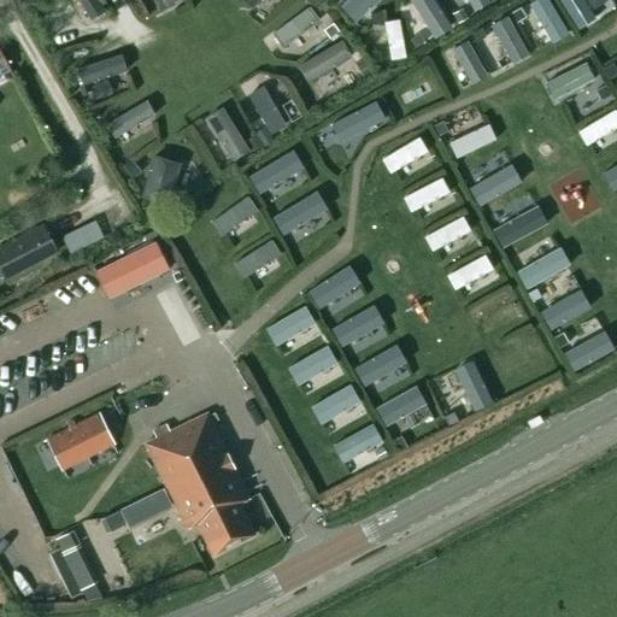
[(97,0),(80,0),(89,16),(101,9),(97,0)]
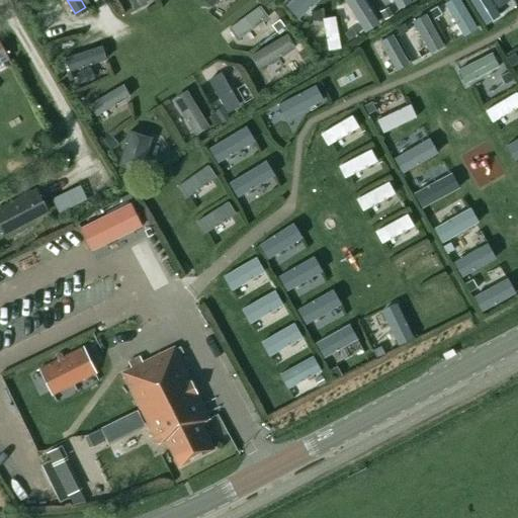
[(148,3),(145,0),(128,0),(134,10),(148,3)]
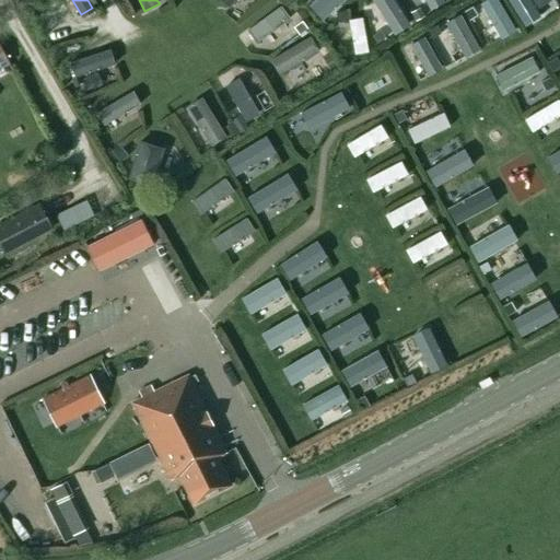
[(323,20),(343,0),(315,0),(310,6),(323,20)]
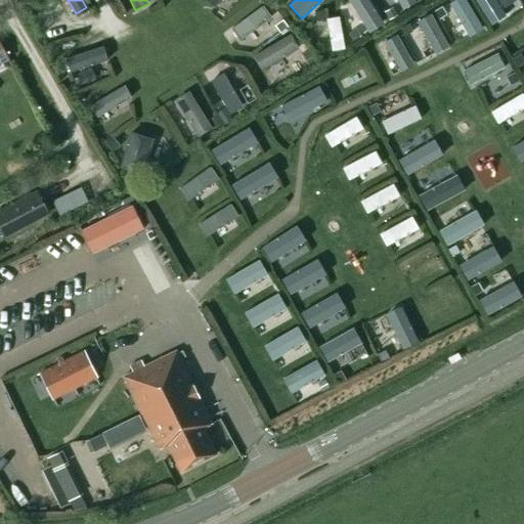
[(385,24),(369,0),(348,0),(369,33),(385,24)]
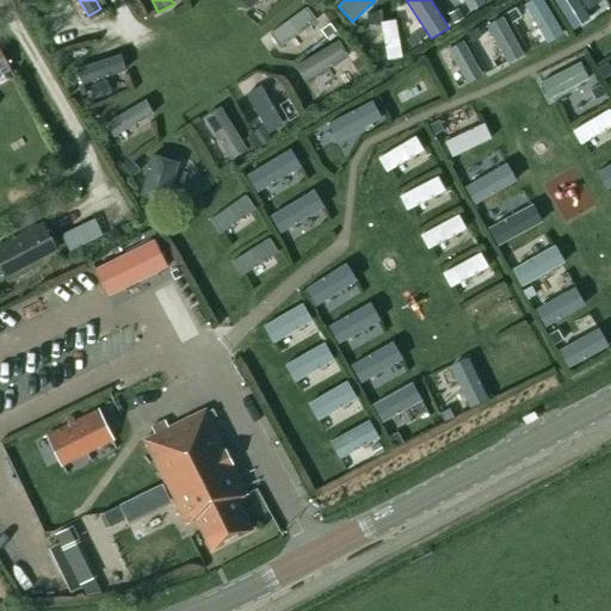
[(486,2),(483,0),(462,0),(469,12),(486,2)]
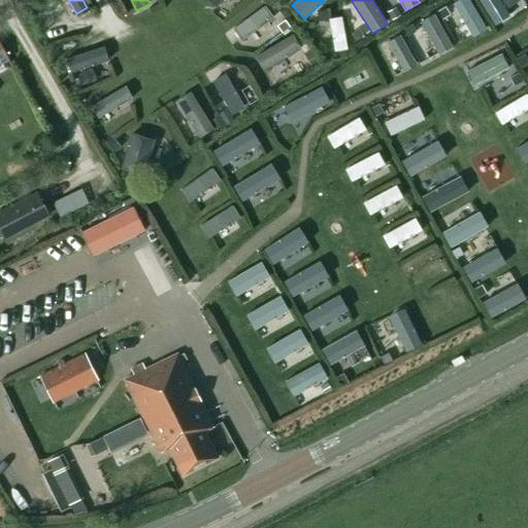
[(488,29),(470,0),(459,0),(454,3),(473,37),(488,29)]
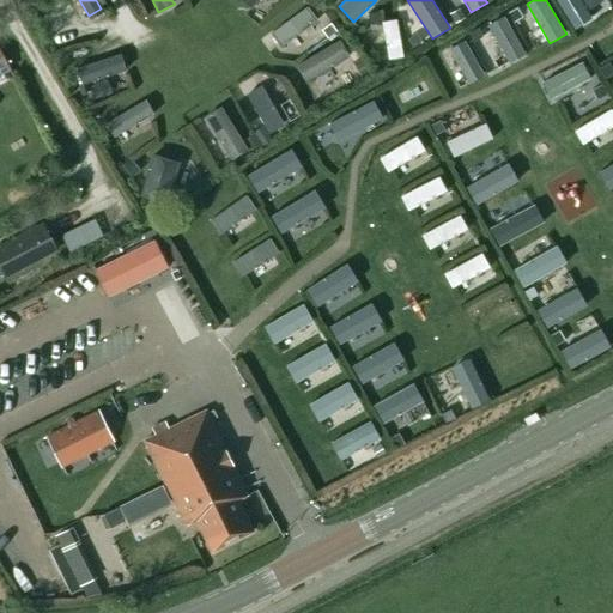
[(593,18),(581,0),(557,0),(575,29),(593,18)]
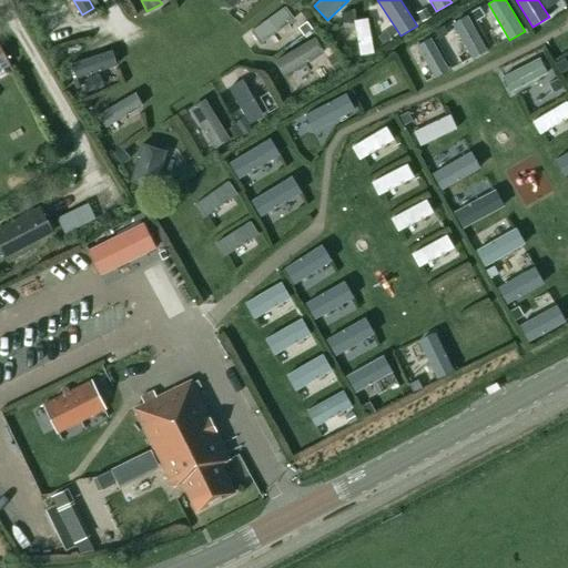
[(261,43),(294,19),(285,6),(251,30),(261,43)]
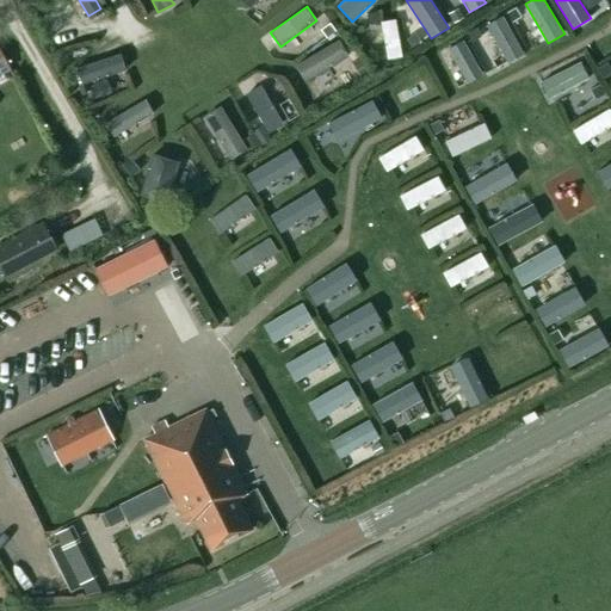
[(458,10),(450,14),(455,23),(463,18),(458,10)]
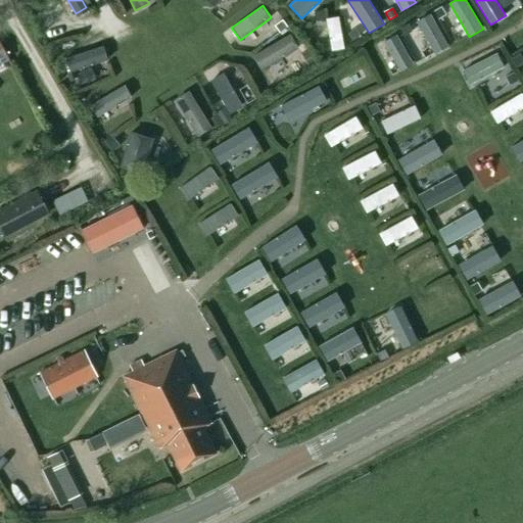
[(441,8),(434,12),(439,20),(446,16),(441,8)]
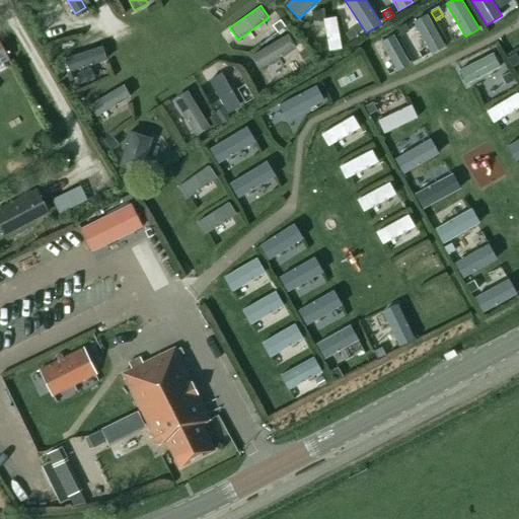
[(319,11),(311,12),(312,22),(321,21),(319,11)]
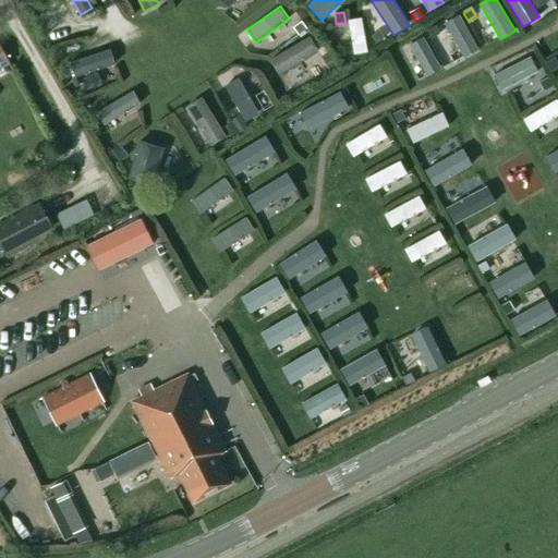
[(480,49),(460,14),(445,23),(463,58),(480,49)]
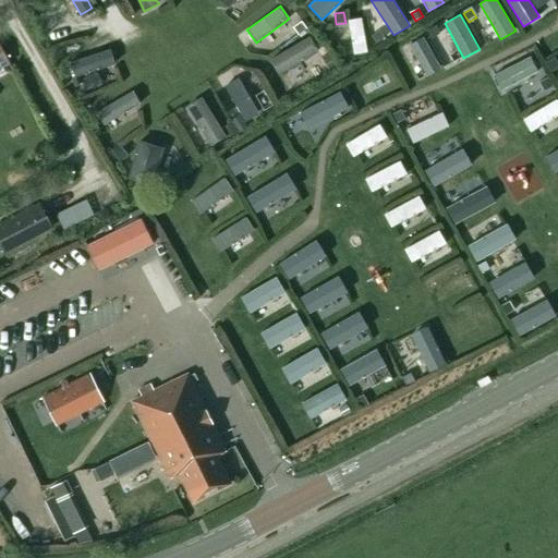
[(367,51),(362,17),(348,20),(353,53),(367,51)]
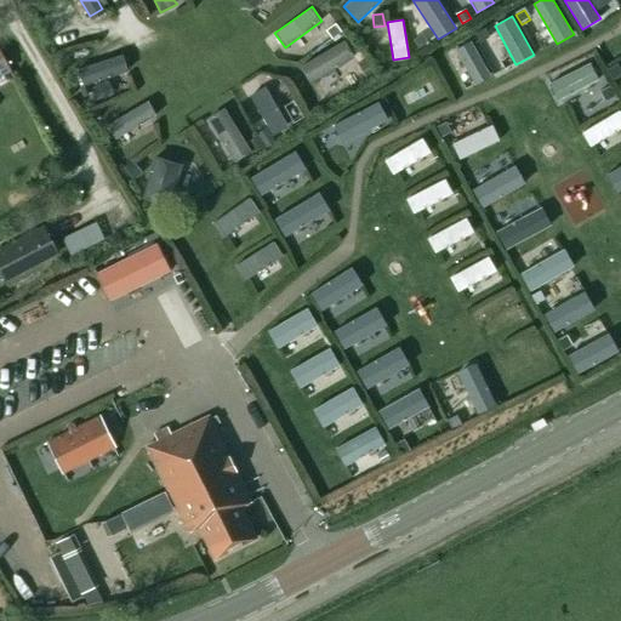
[(335,24),(325,32),(331,39),(340,33),(335,24)]
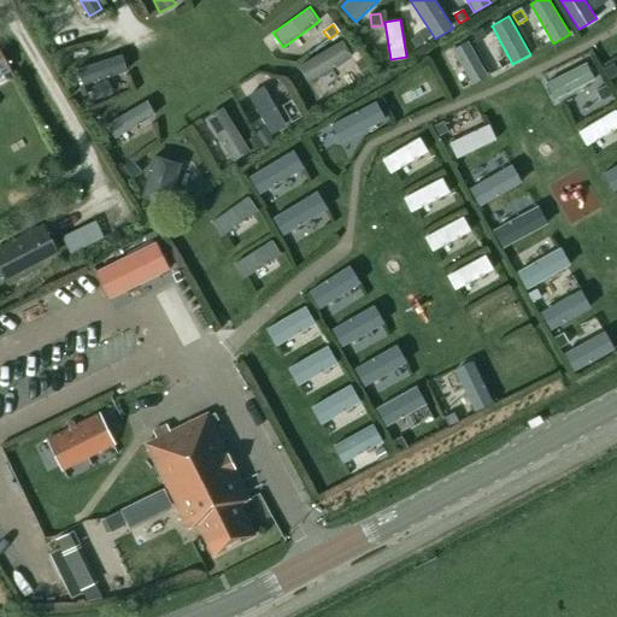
[(481,30),(472,35),(477,43),(486,39),(481,30)]
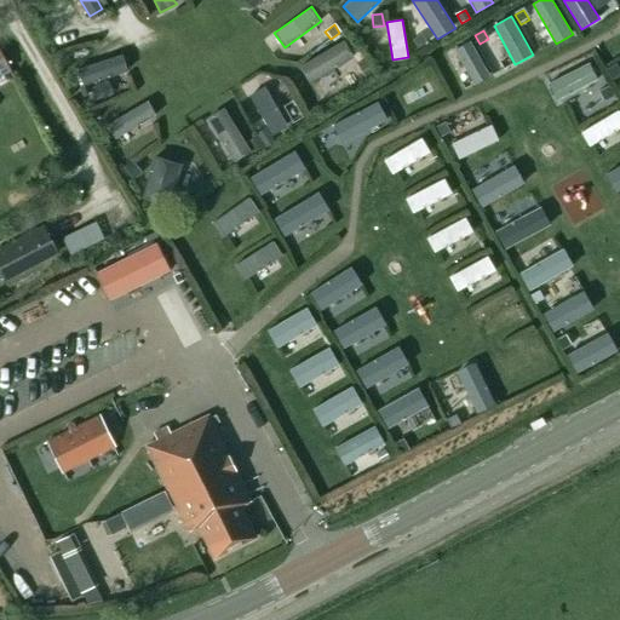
[(422,35),(412,41),(418,50),(426,44),(422,35)]
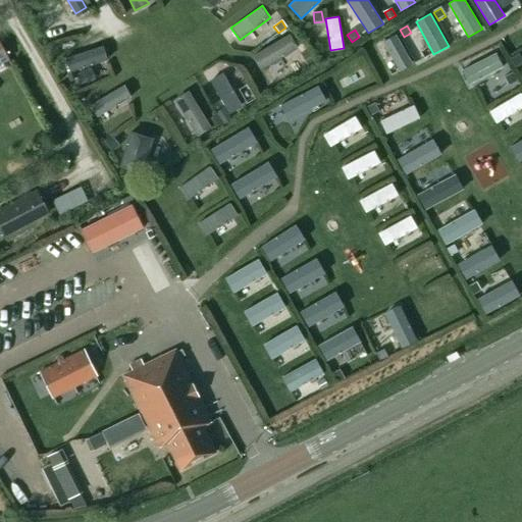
[(260,70),(298,48),(290,34),(252,55),(260,70)]
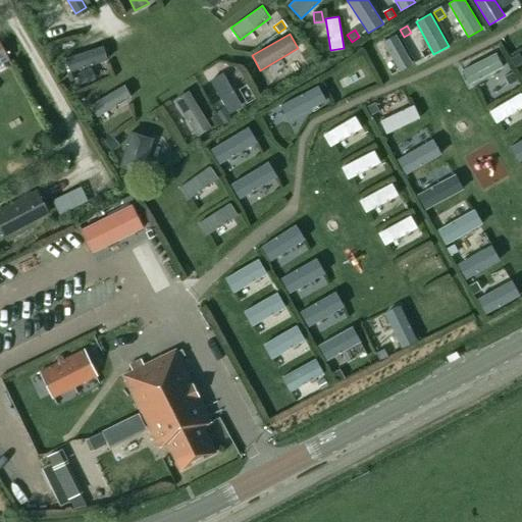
[(413,63),(397,35),(382,42),(400,71),(413,63)]
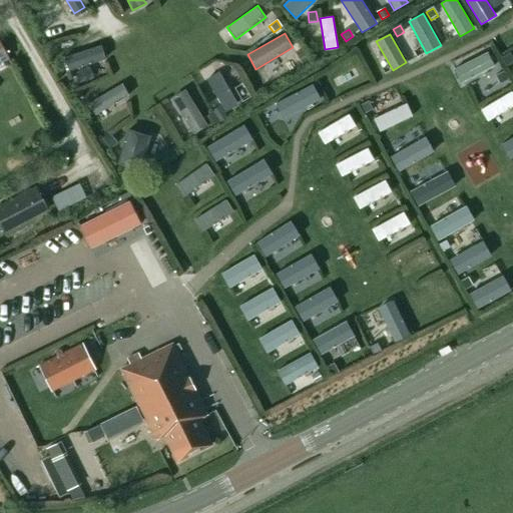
[(0,65),(10,60),(0,42),(0,65)]
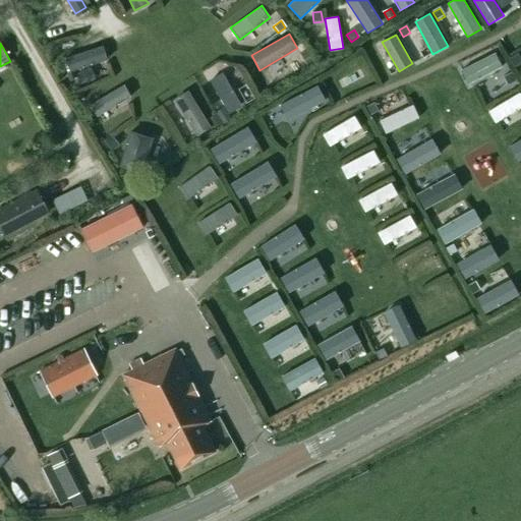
[(108,59),(103,46),(65,58),(69,71),(108,59)]
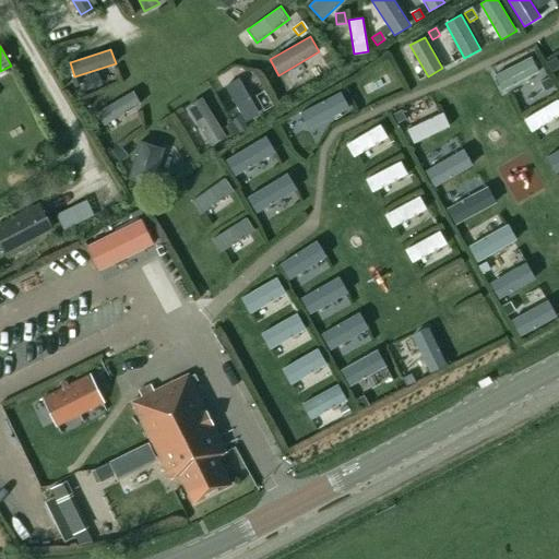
[(330,54),(322,59),(330,70),(336,66),(330,54)]
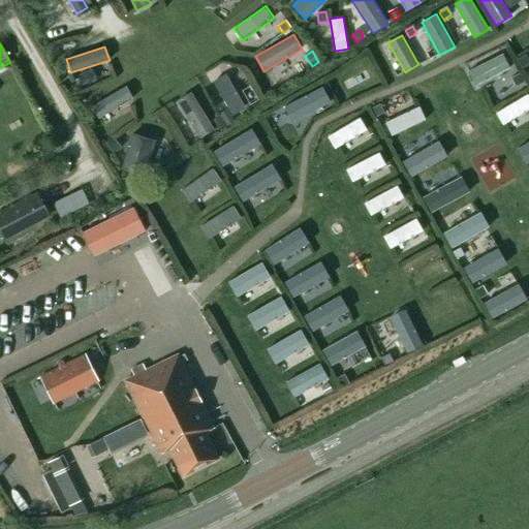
[(473,86),(508,68),(501,54),(466,71),(473,86)]
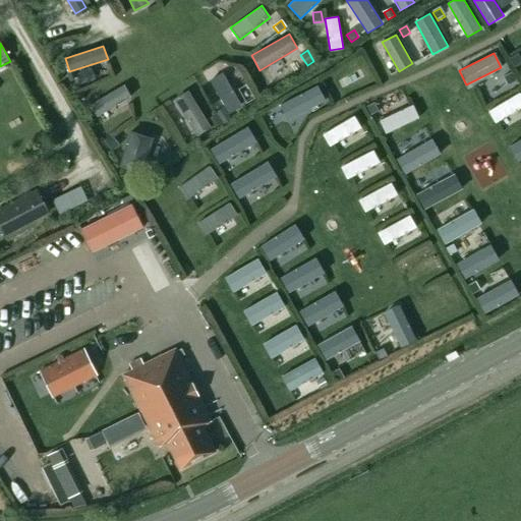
[(520,63),(517,56),(509,60),(514,68),(520,64),(520,63)]
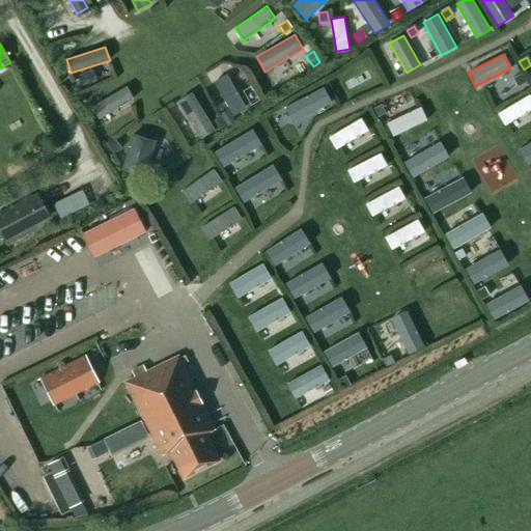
[(96,81),(92,70),(77,75),(81,85),(96,81)]
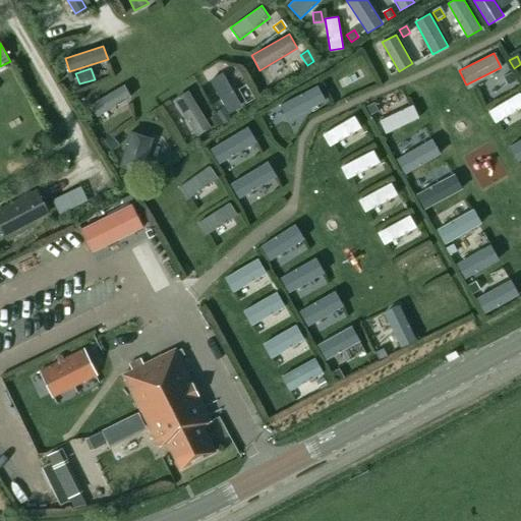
[(242,106),(223,71),(209,79),(229,114),(242,106)]
